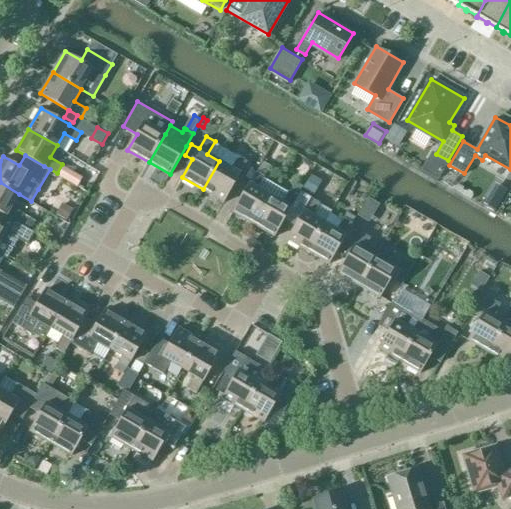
[(219,161),(203,189),(224,201),(240,173),(247,160),(239,155),(231,168),(219,161)]
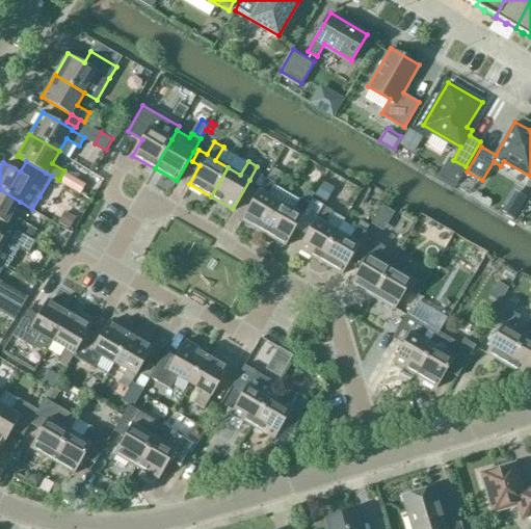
[(273,166),(267,178),(275,183),(282,172),(273,166)]
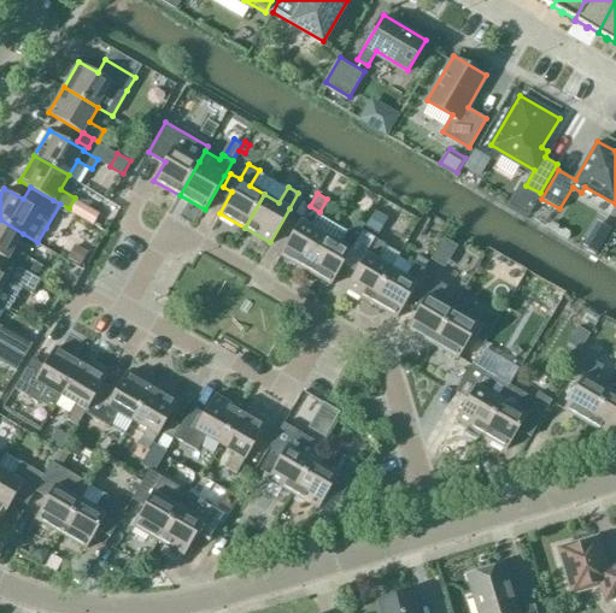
[(75,198),(69,208),(93,223),(100,212),(75,198)]
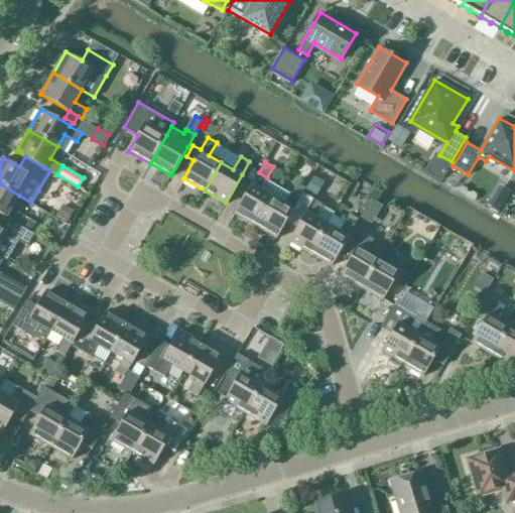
[(251,184),(235,213),(277,237),(293,209),(300,197),(291,191),(284,204),(260,189),(267,177),(259,172),(251,184)]
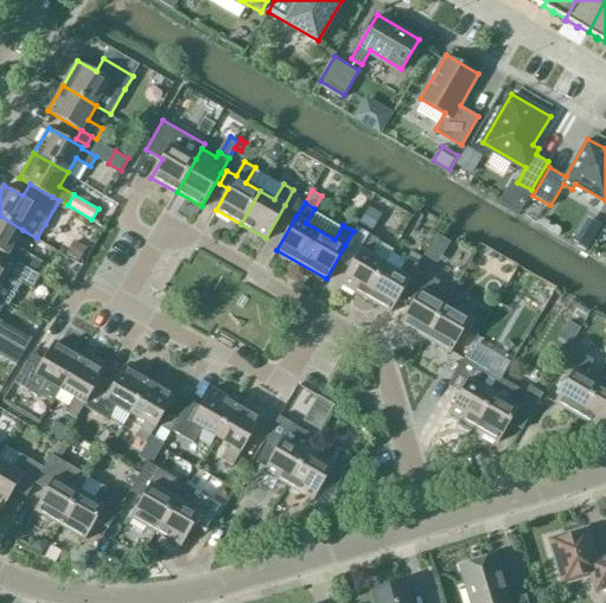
[(371,205),(362,222),(374,229),(383,212),(371,205)]
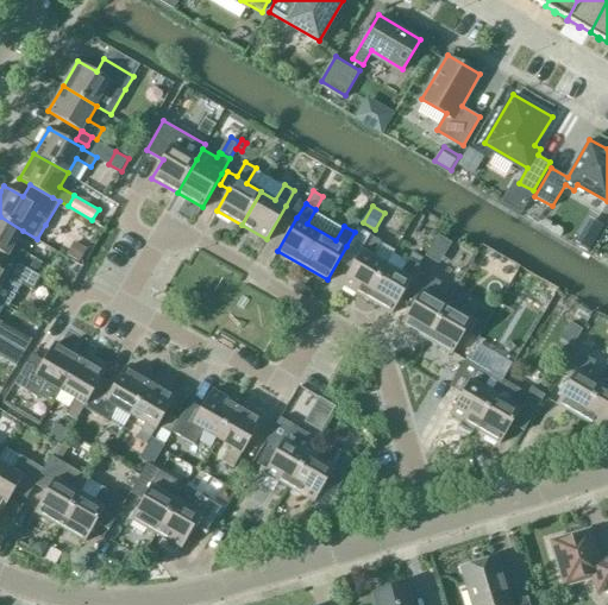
[(0,251),(7,256),(8,254),(23,264),(29,254),(29,253),(14,245),(23,231),(0,216),(0,251)]
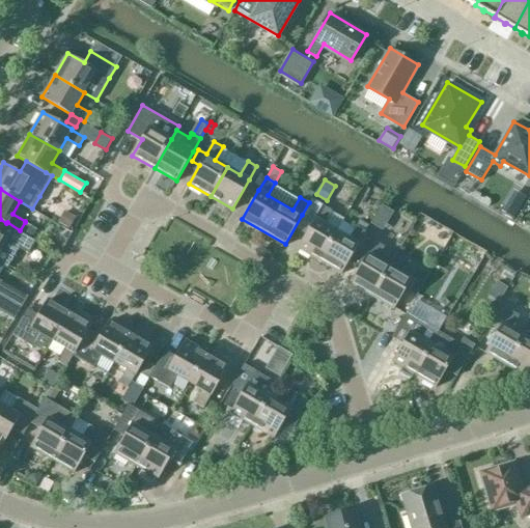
[(507,202),(504,210),(514,216),(519,210),(507,202)]
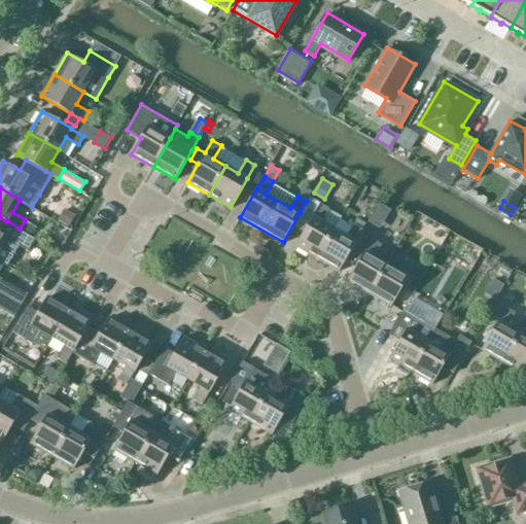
[(379,203),(369,220),(374,223),(380,213),(386,216),(390,210),(379,203)]
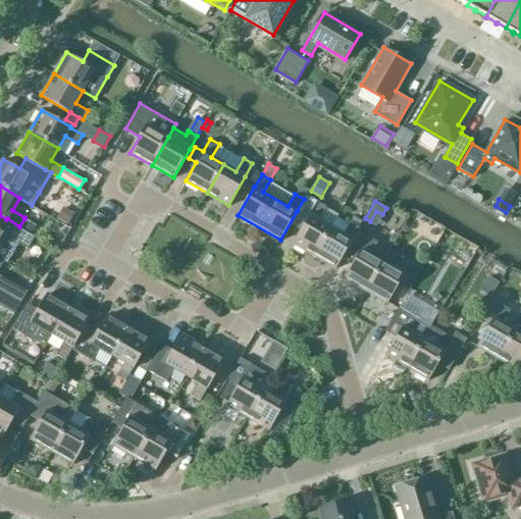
[(309,214),(293,243),(314,255),(330,226),(318,219),(324,209),(326,207),(317,202),(310,214),(309,214)]
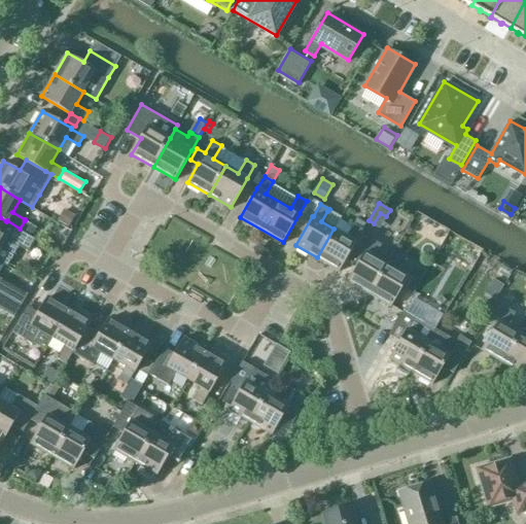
[(66,209),(58,221),(68,226),(75,214),(66,209)]
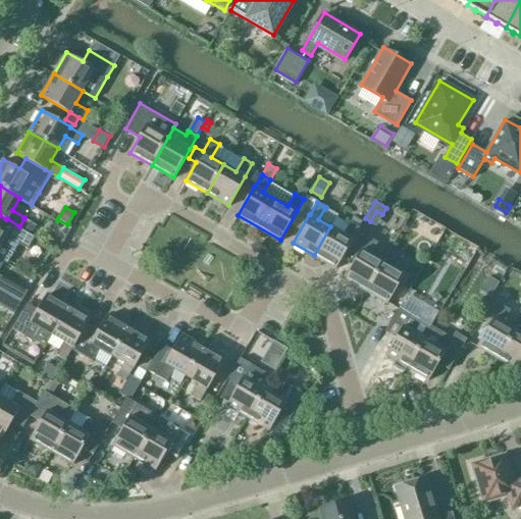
[(360,226),(359,226),(363,219),(355,214),(344,234),(330,226),(314,255),(335,268),(345,254),(353,240),(358,230),(360,226)]
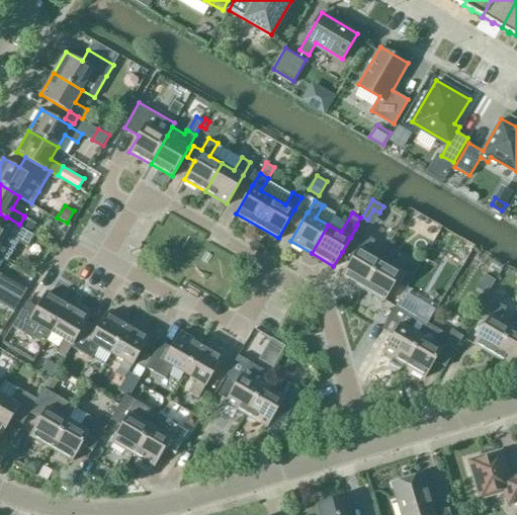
[(30,232),(26,228),(19,225),(7,217),(6,218),(0,213),(0,256),(4,258),(4,259),(7,261),(19,241),(27,246),(35,234),(31,232),(30,232)]
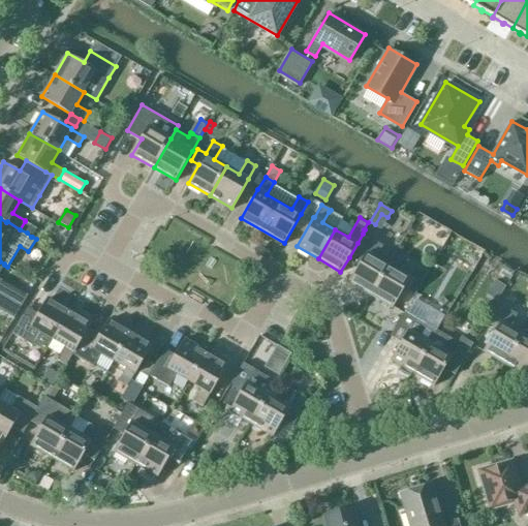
[(25,221),(20,229),(27,233),(31,237),(36,228),(25,221)]
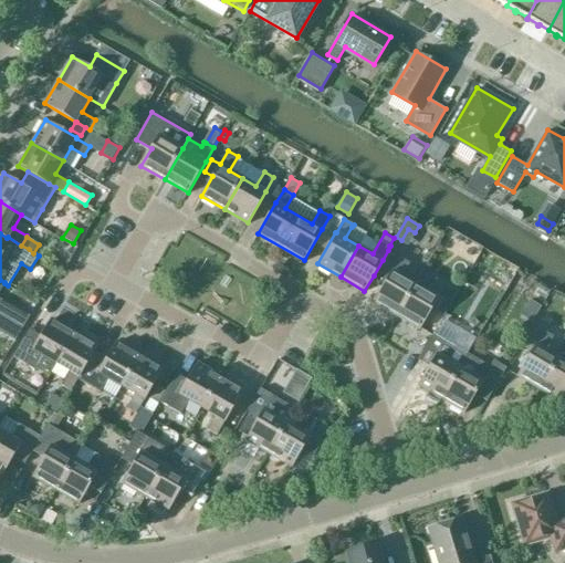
[(410,262),(400,257),(388,250),(383,260),(374,275),(385,282),(374,301),(397,314),(415,284),(401,277),(410,262)]
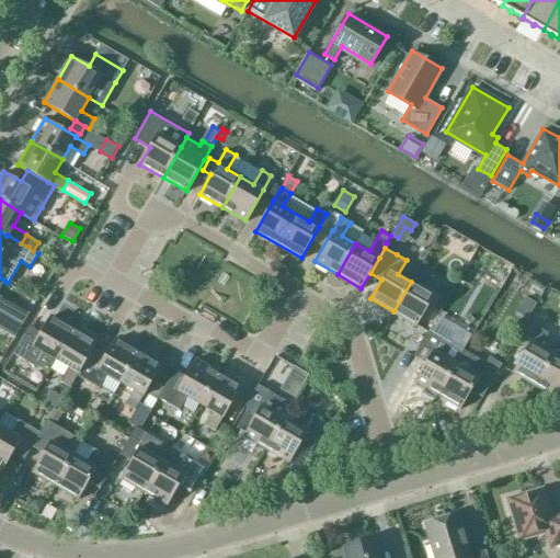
[(472,293),(484,272),(470,263),(458,284),(472,293)]
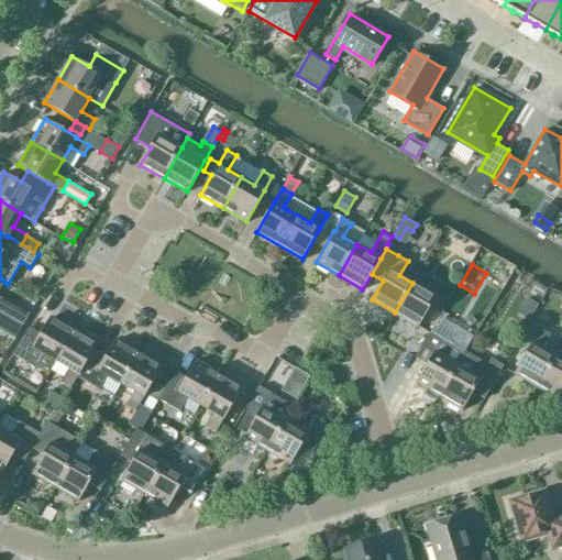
[(452,286),(443,282),(434,276),(426,291),(412,283),(395,313),(418,327),(436,296),(437,294),(444,298),(452,286)]
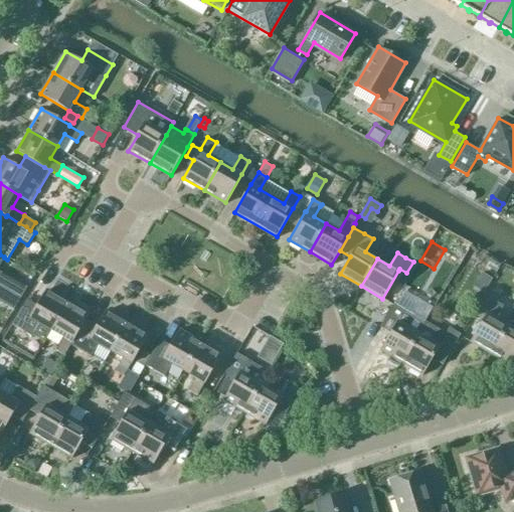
[(23,274),(14,290),(23,295),(32,279),(23,274)]
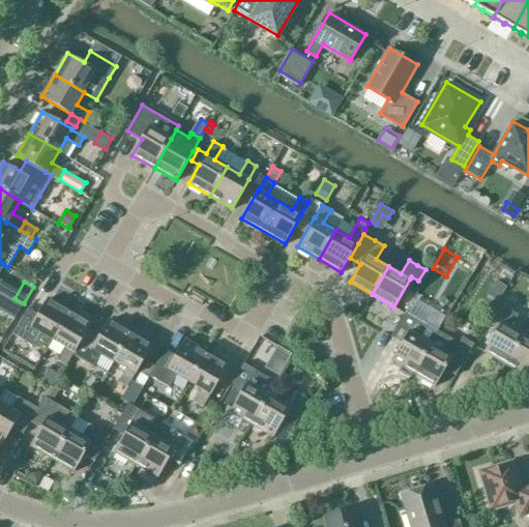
[(0,290),(0,308),(1,310),(16,318),(23,304),(9,296),(0,290)]
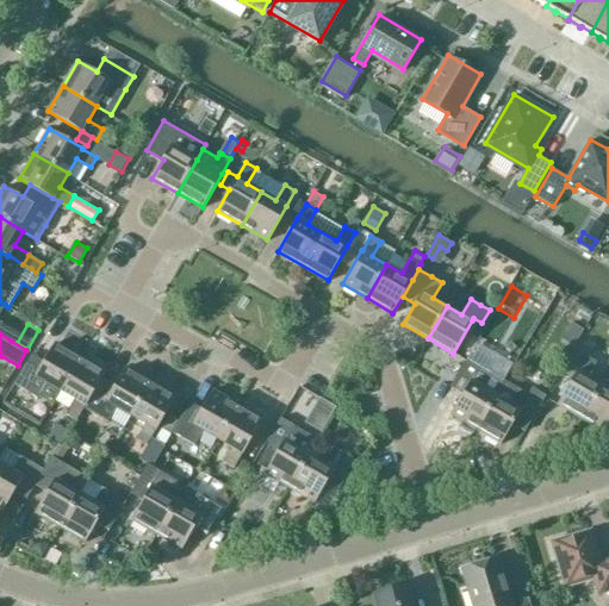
[(32,353),(14,382),(16,383),(28,391),(38,397),(41,392),(55,400),(61,389),(81,356),(55,342),(45,360),(33,353),(32,353)]
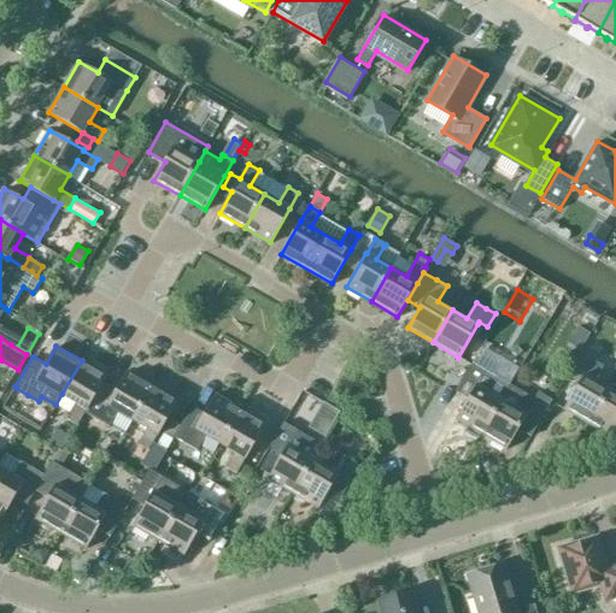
[(603,366),(593,360),(582,353),(570,376),(579,382),(563,408),(590,423),(609,389),(594,381),(603,366)]
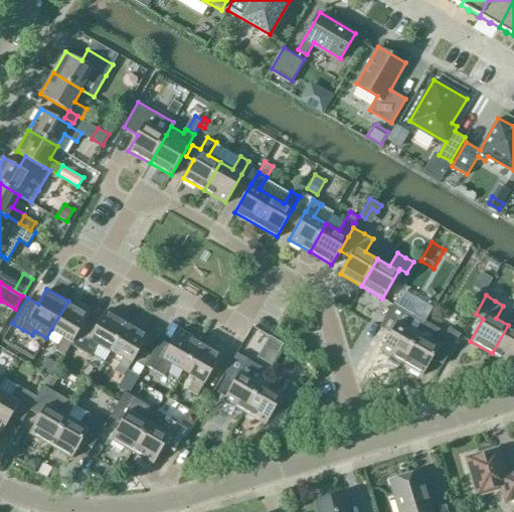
[(418,309),(438,319),(445,306),(424,297),(418,309)]
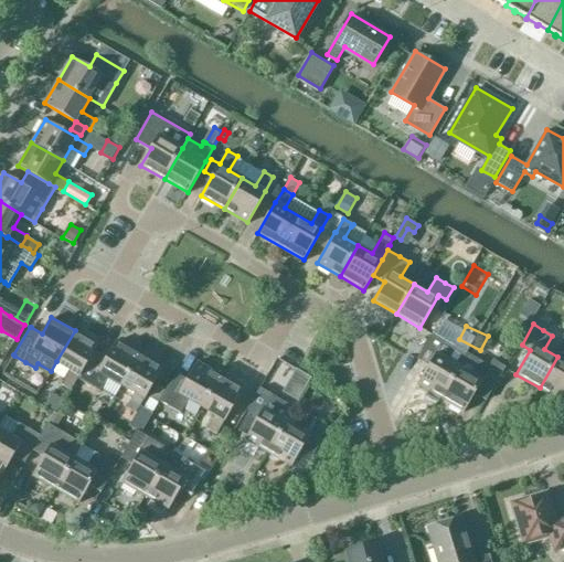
[(80,377),(95,350),(98,345),(75,330),(56,361),(70,370),(62,383),(72,389),(78,377),(80,377)]
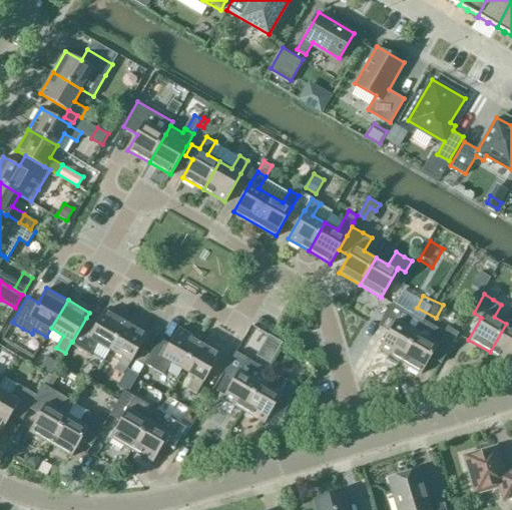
[(393,301),(379,324),(390,330),(379,348),(400,361),(417,333),(424,319),(393,301)]
